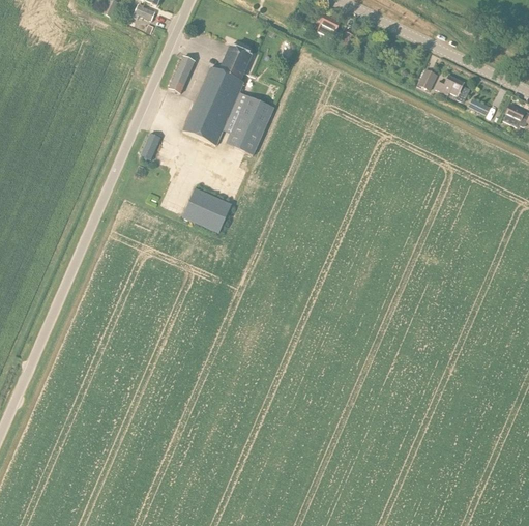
[(107,0),(103,11),(111,16),(119,0),(107,0)]
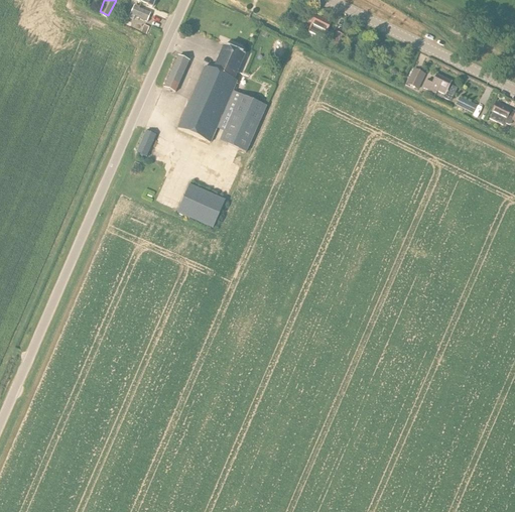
[(151,10),(134,3),(131,11),(148,17),(151,10)]
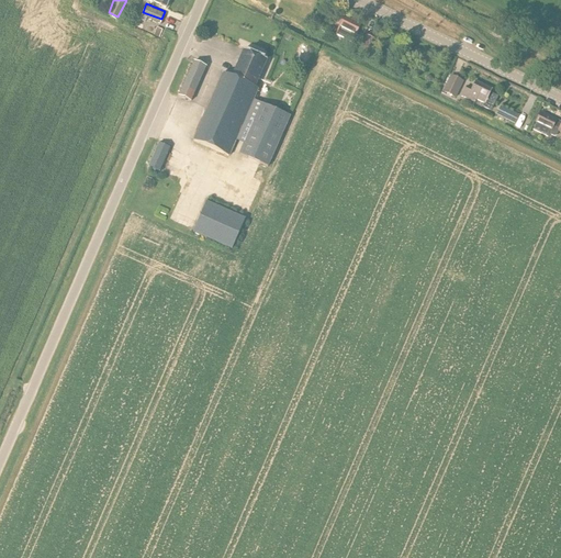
[(346,12),(337,31),(352,38),(361,20),(346,12)]
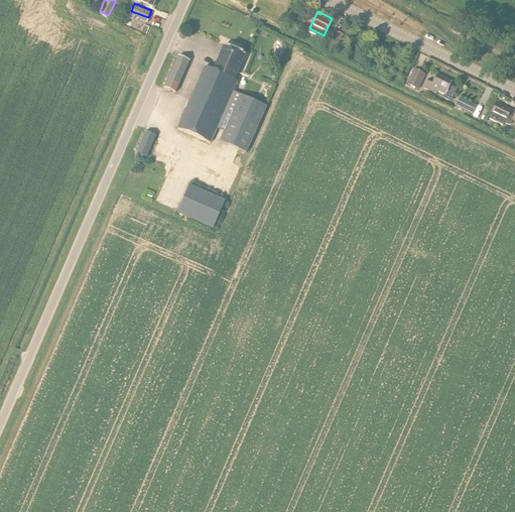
[(338,42),(343,32),(337,29),(332,39),(338,42)]
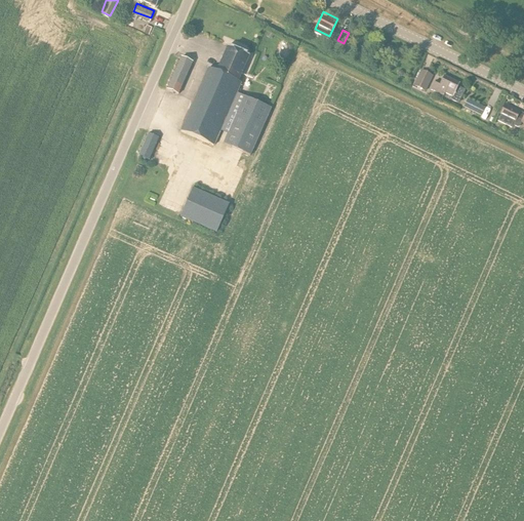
[(208,66),(180,128),(213,143),(216,136),(237,90),(241,80),(238,79),(249,53),(229,43),(217,70),(208,66)]
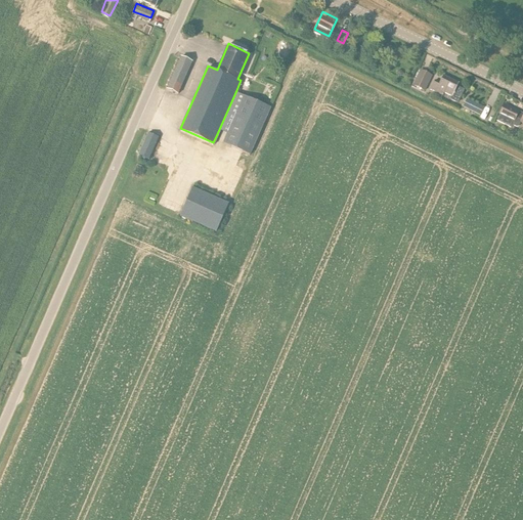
[(181,54),(167,86),(178,91),(192,58),(181,54)]
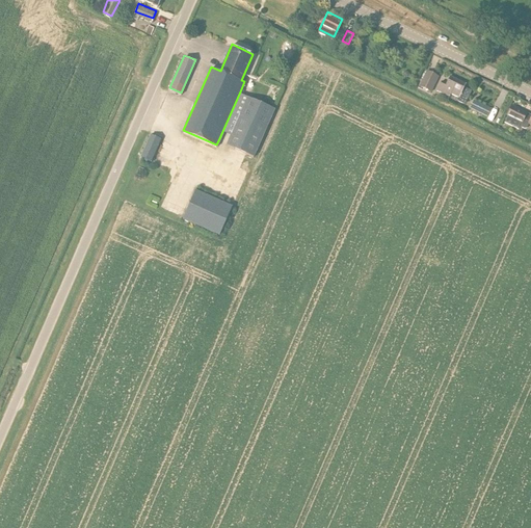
[(427,66),(421,78),(419,82),(432,89),(434,84),(440,73),(427,66)]
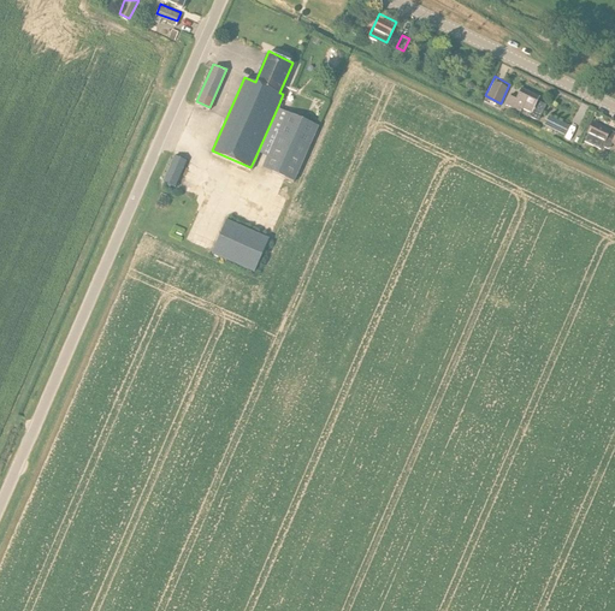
[(521,105),(532,110),(531,113),(539,117),(547,101),(538,96),(539,93),(522,84),(519,93),(513,90),(507,101),(520,108),(521,105)]
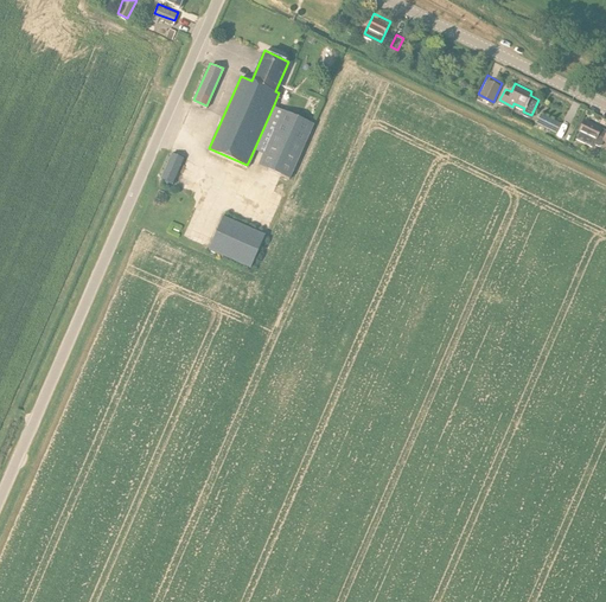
[(282,108),(259,161),(291,175),(314,121),(313,121),(282,108)]
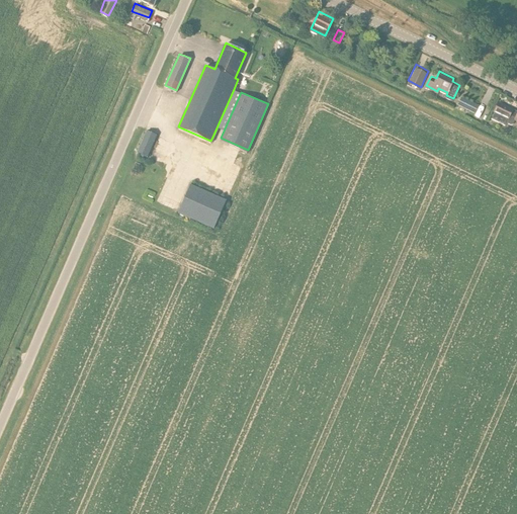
[(467,96),(463,104),(475,110),(479,102),(467,96)]
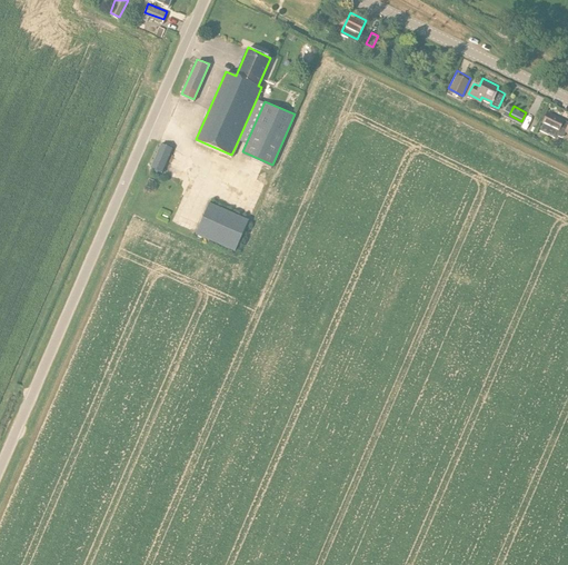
[(556,135),(557,132),(562,135),(566,129),(567,129),(567,120),(548,110),(542,120),(540,127),(556,135)]
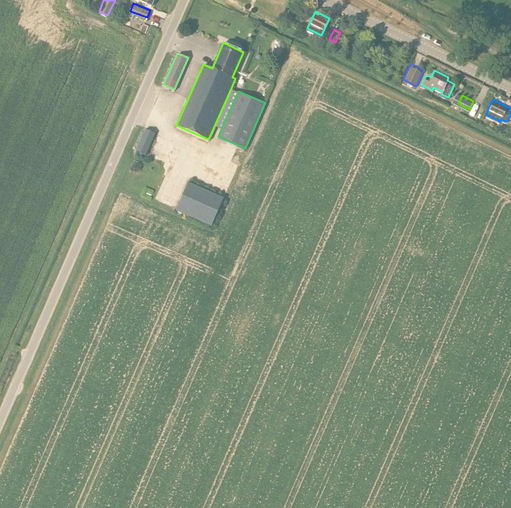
[(136,148),(146,153),(155,131),(145,127),(136,148)]
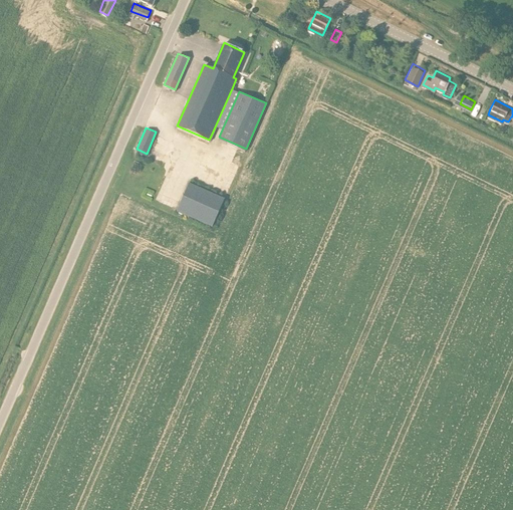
[(224,197),(190,182),(179,206),(178,209),(212,224),(224,197)]
